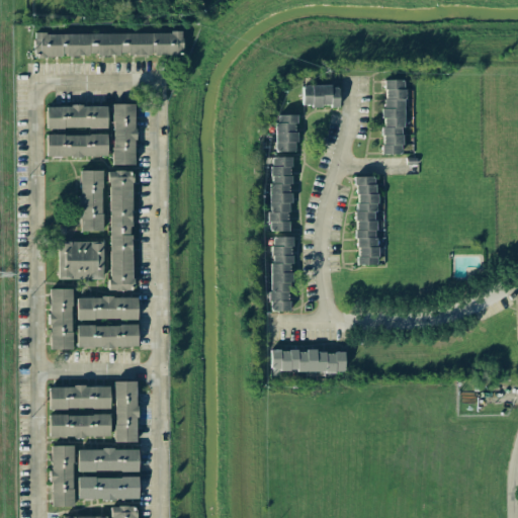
[(32,34),(33,57),(181,55),(181,32),(32,34)]
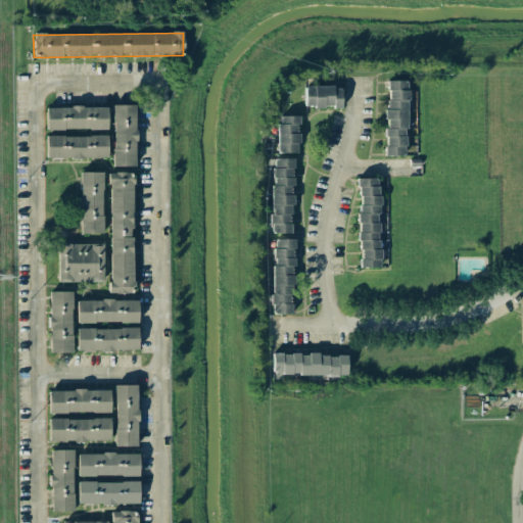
[(385,155),(406,156),(407,81),(386,81),(385,155)]
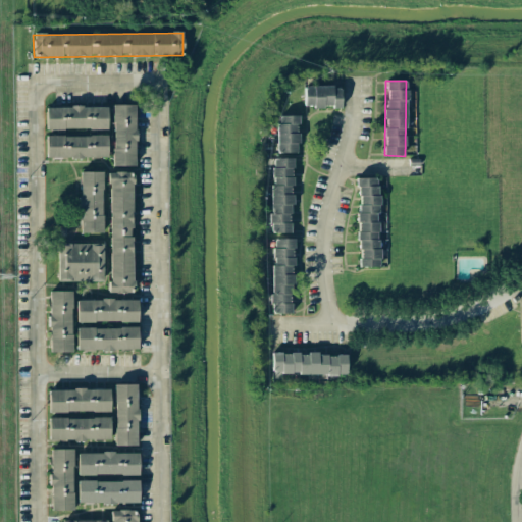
[(340,107),(340,87),(304,87),(304,107),(340,107)]
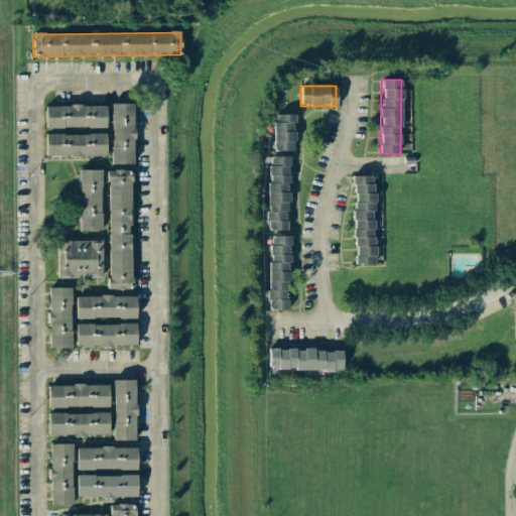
[(111,104),(112,164),(134,164),(133,104),(111,104)]
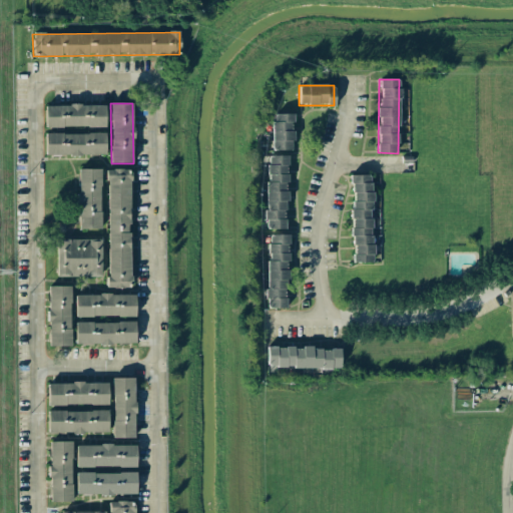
[(45,105),(45,127),(105,126),(105,105),(45,105)]
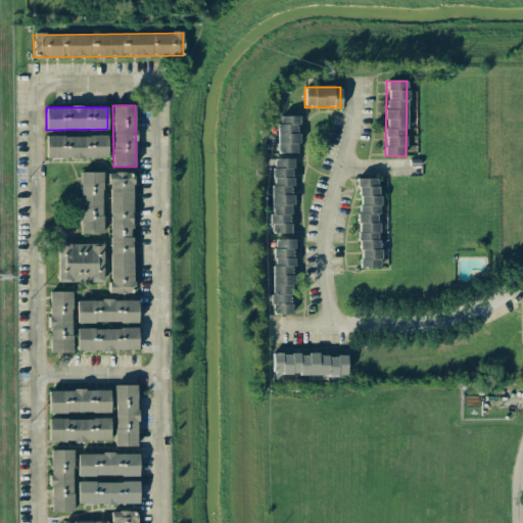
[(298,116),(277,115),(277,152),(298,153),(298,116)]
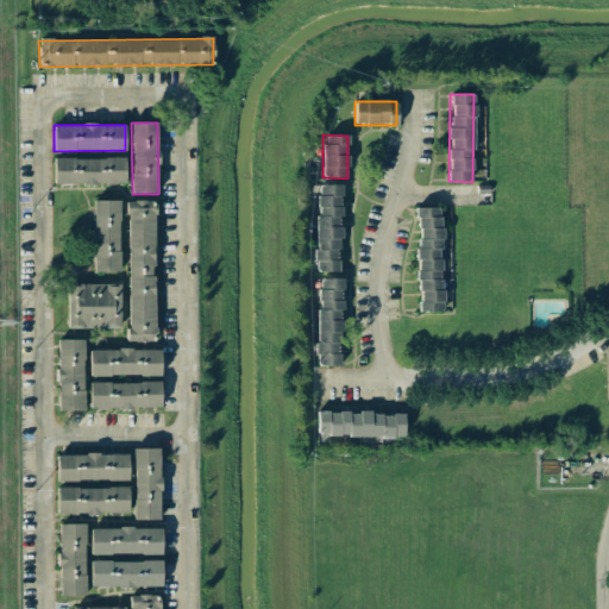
[(54,158),(54,184),(125,183),(125,157),(54,158)]
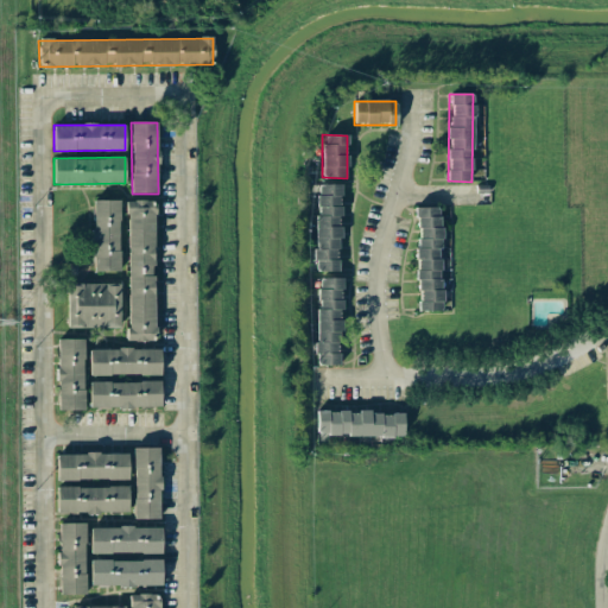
[(316,184),(314,271),(339,272),(340,184),(316,184)]
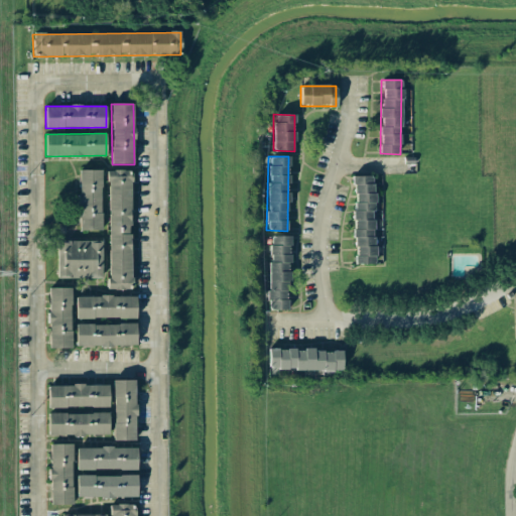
[(80,231),(102,230),(101,169),(79,170),(80,231)]
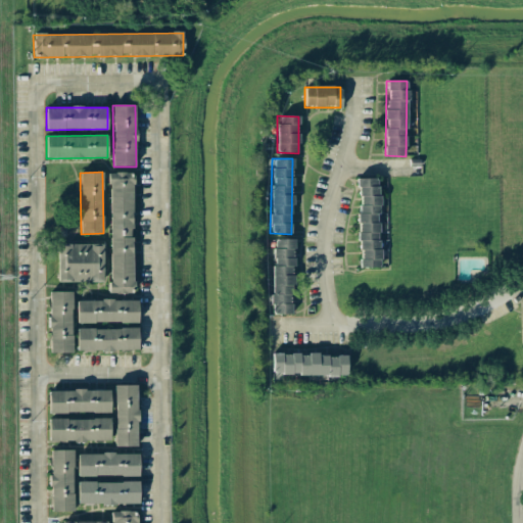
[(109,293),(133,293),(132,173),(109,173),(109,293)]
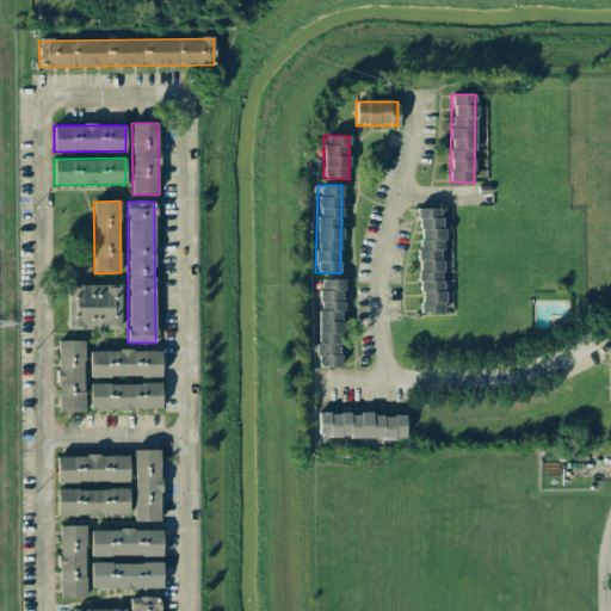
[(444,312),(442,208),(417,208),(420,313),(444,312)]
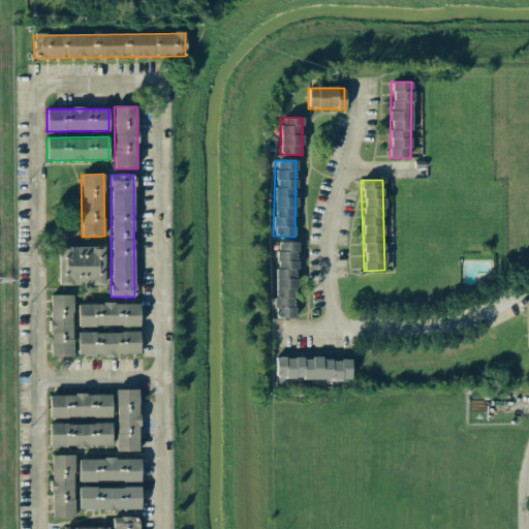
[(297,317),(294,242),(275,242),(276,317),(297,317)]
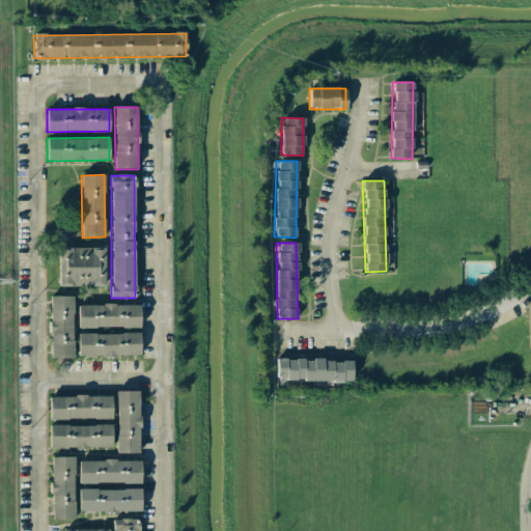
[(58,286),(104,286),(105,248),(58,248),(58,286)]
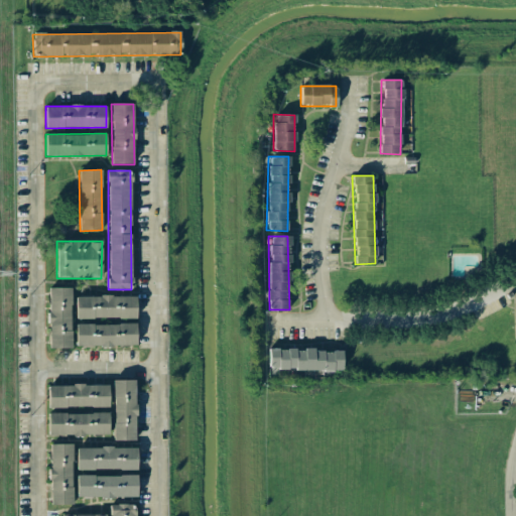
[(70,287),(48,288),(48,349),(71,348),(70,287)]
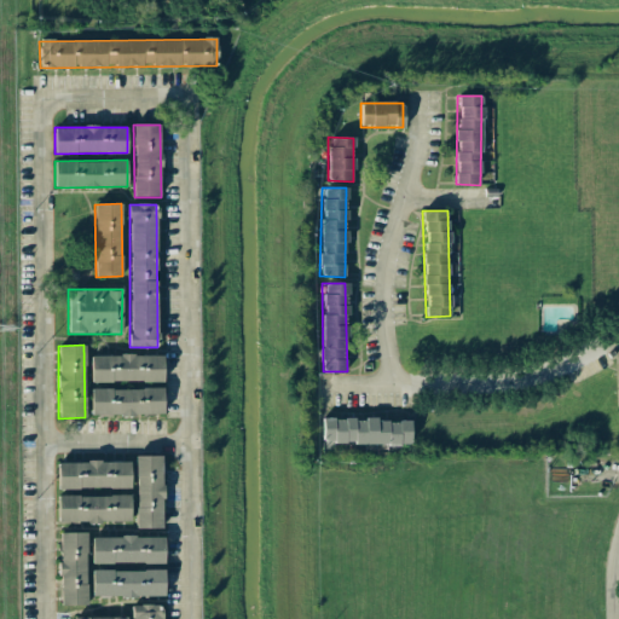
[(91,382),(162,381),(162,356),(91,356),(91,382)]
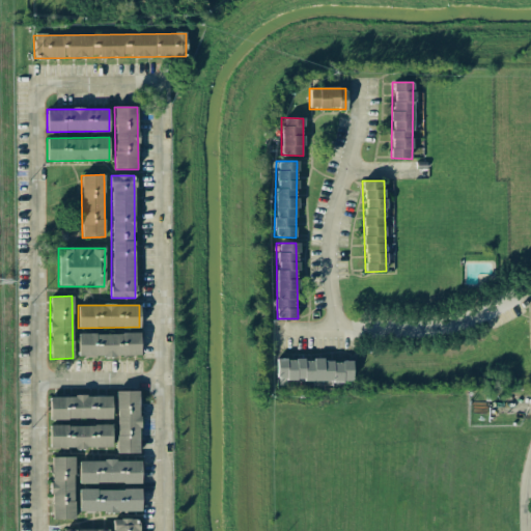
[(77,334),(78,357),(140,356),(139,333),(77,334)]
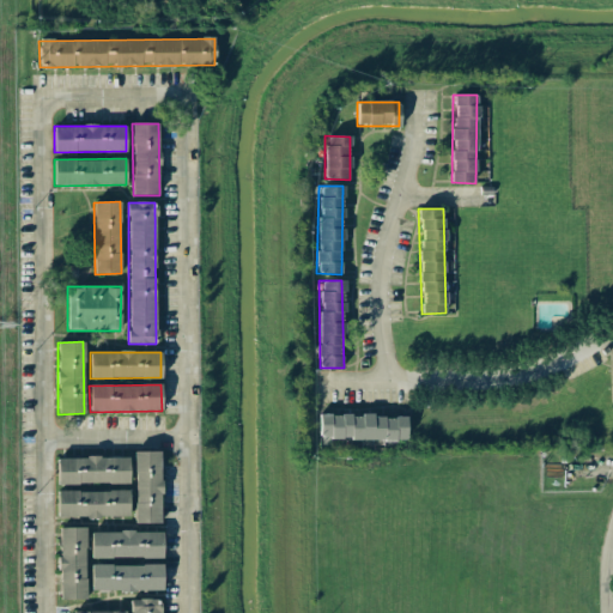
[(407,416),(319,416),(319,439),(407,439),(407,416)]
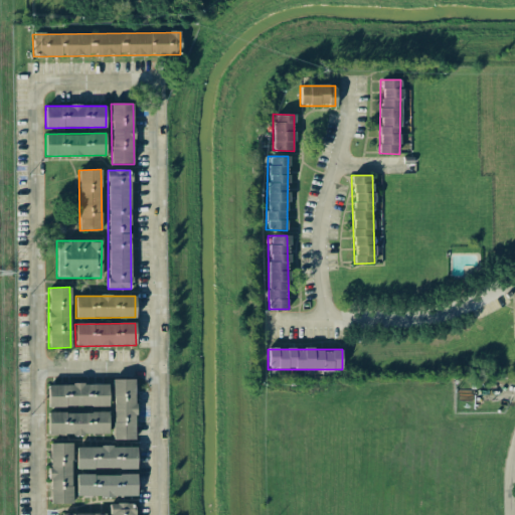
[(113,379),(113,440),(135,440),(135,379),(113,379)]
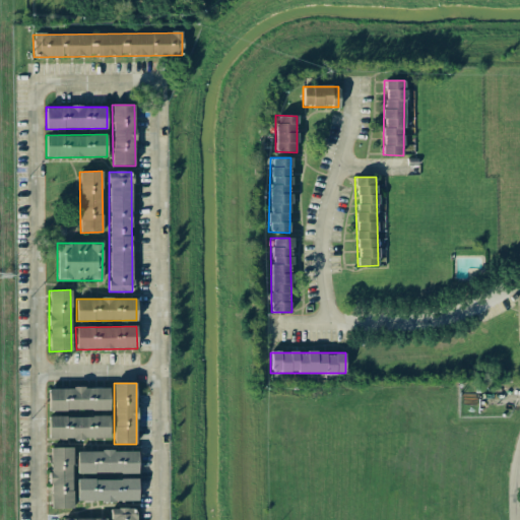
[(48,388),(48,410),(109,409),(109,388),(48,388)]
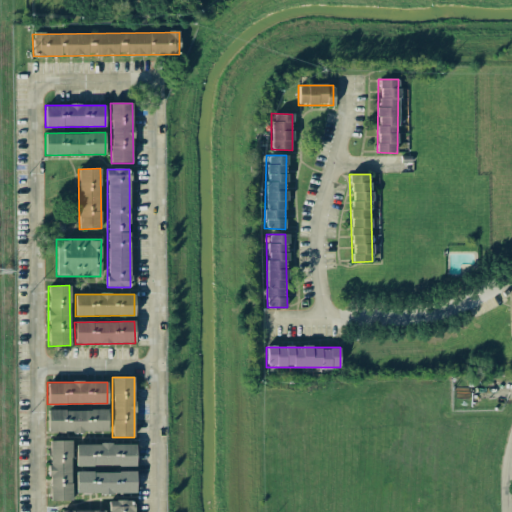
[(47,410),(48,432),(108,431),(107,409),(47,410)]
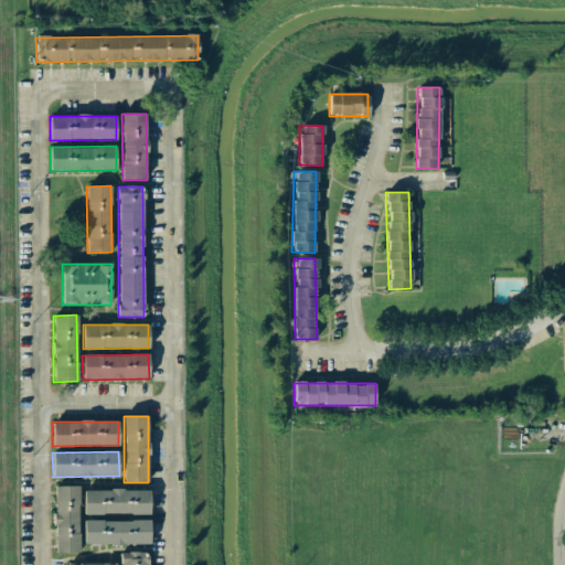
[(55,553),(78,553),(78,486),(54,487),(55,553)]
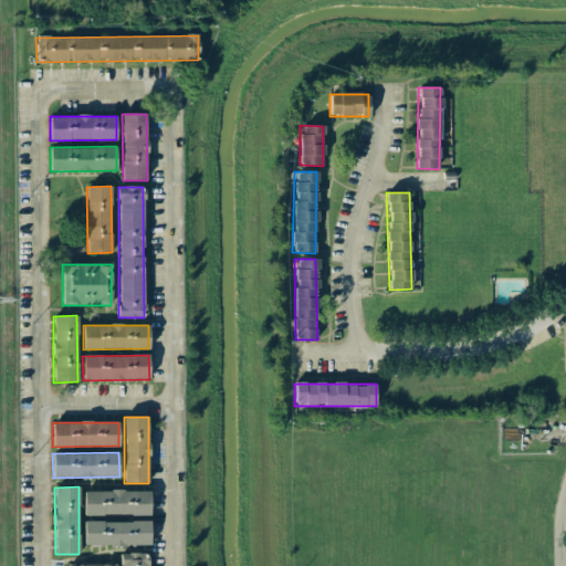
[(84,515),(150,514),(149,491),(83,492),(84,515)]
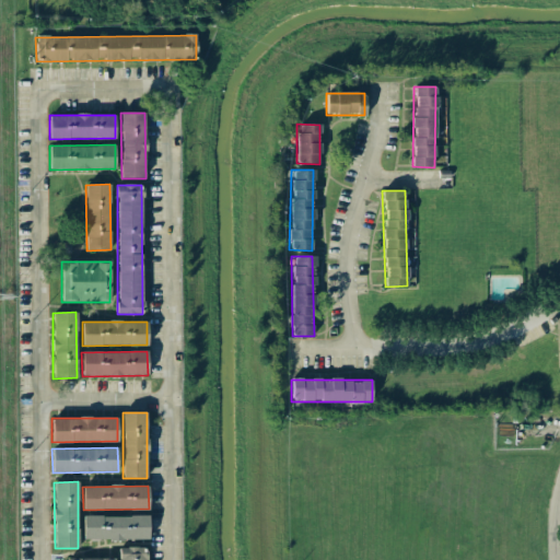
[(149,516),(83,515),(83,539),(148,540),(149,516)]
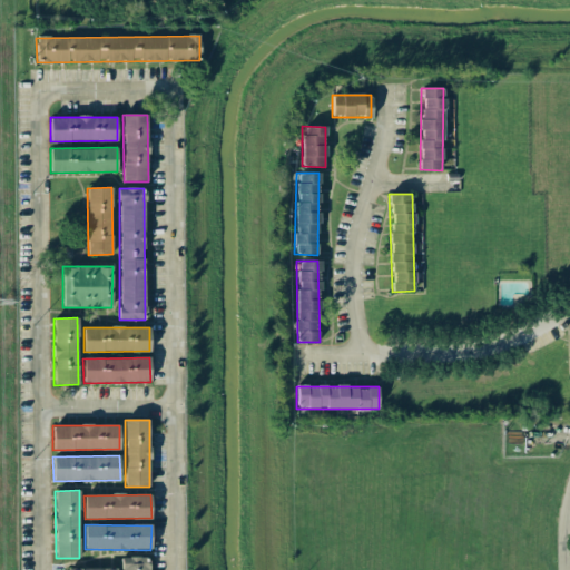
[(147,569),(148,558),(123,558),(123,569),(147,569)]
